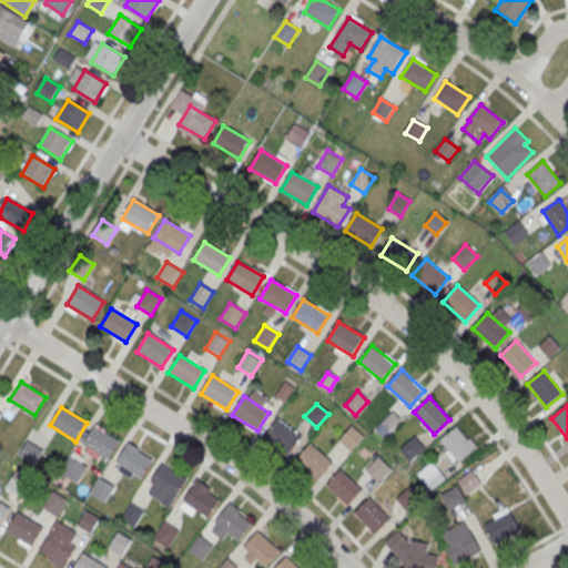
[(279,421),(303,438),(290,456),(266,437),(279,421)]
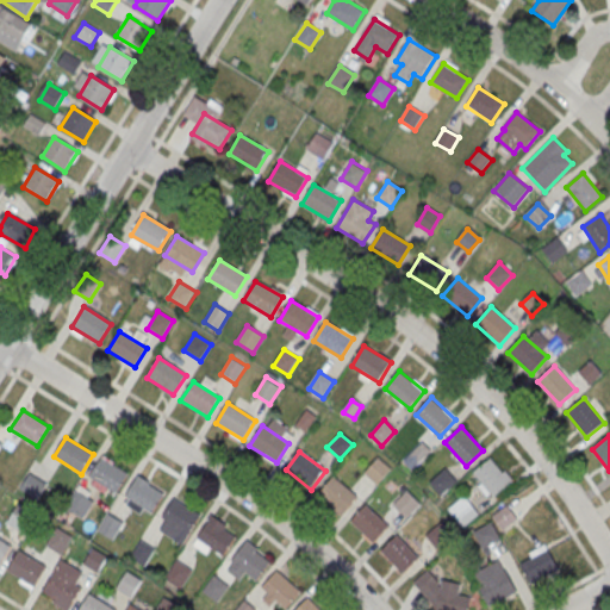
[(101,458),(129,474),(117,495),(89,477),(101,458)]
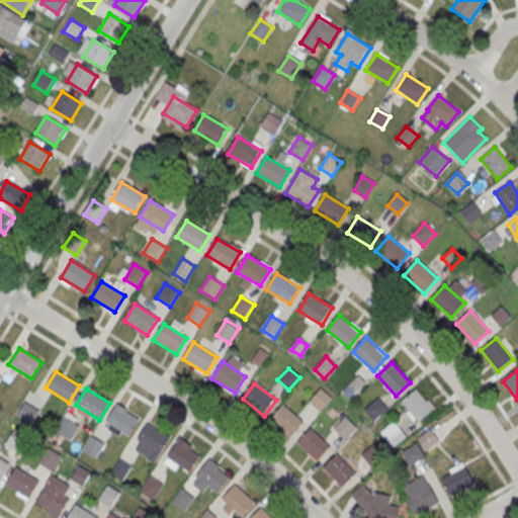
[(417,389),(434,410),(419,422),(402,401),(417,389)]
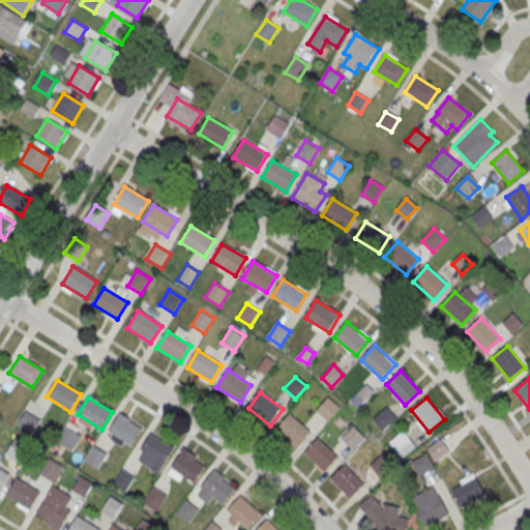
[(340,408),(327,399),(317,412),(328,421),(340,408)]
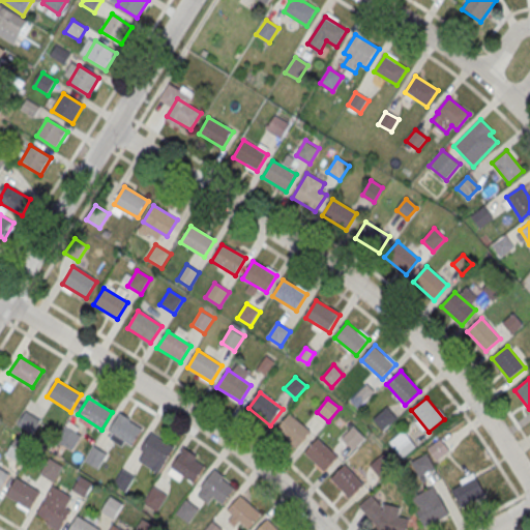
[(30,434),(38,422),(26,412),(18,423),(30,434)]
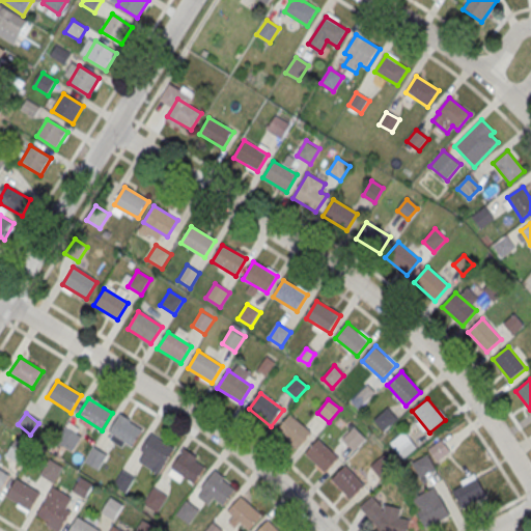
[(119,415),(143,430),(132,447),(109,431),(119,415)]
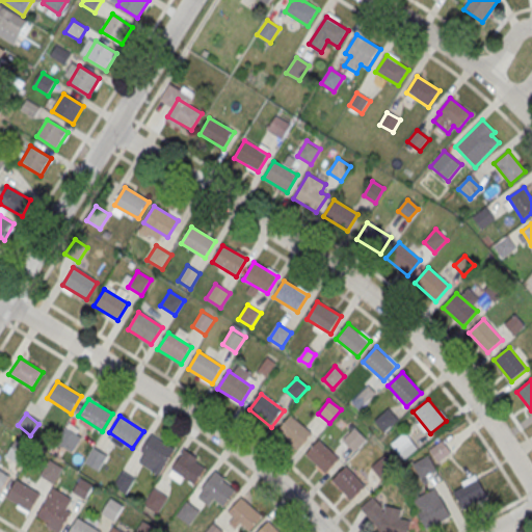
[(291,416),(312,435),(298,450),(277,430),(291,416)]
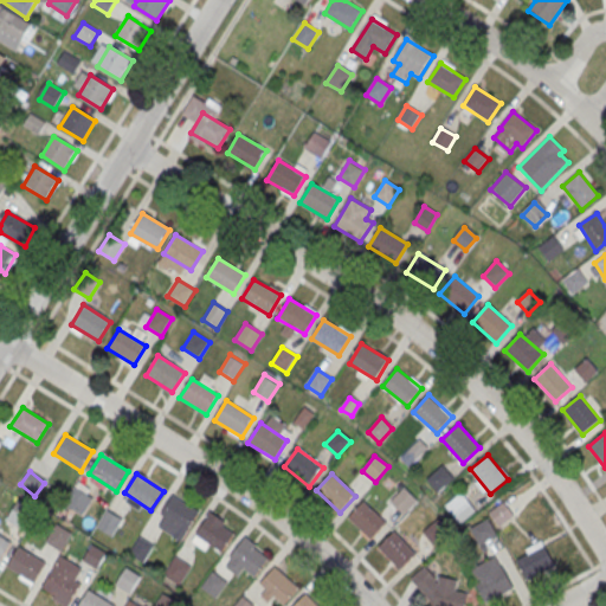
[(75,488),(90,497),(78,515),(64,505),(75,488)]
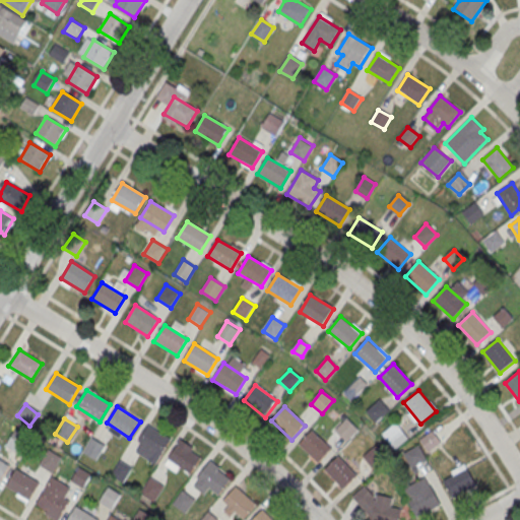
[(345,446),(358,429),(345,419),(332,438),(345,446)]
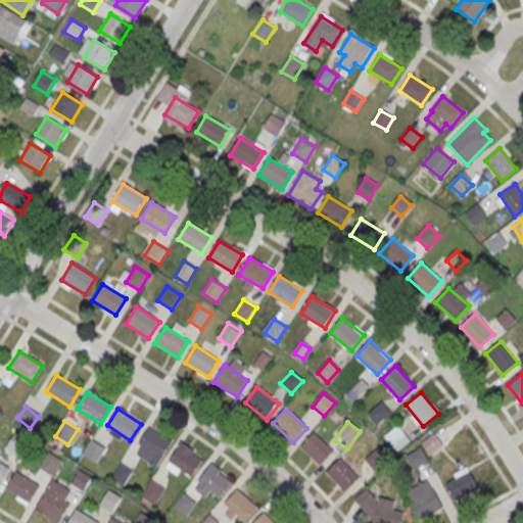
[(149,427),(172,442),(160,459),(138,443),(149,427)]
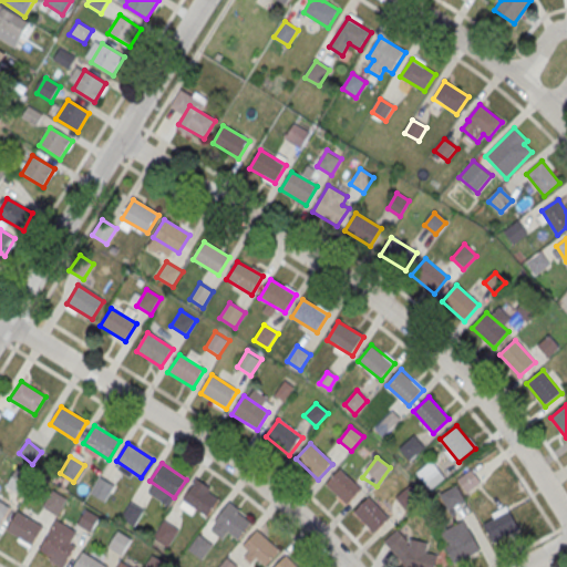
[(420,470),(424,485),(440,481),(435,465),(420,470)]
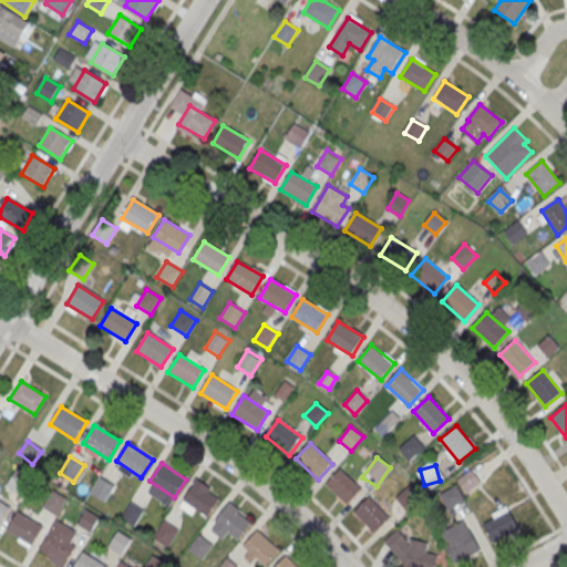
[(340,468),(361,490),(347,505),(326,484),(340,468)]
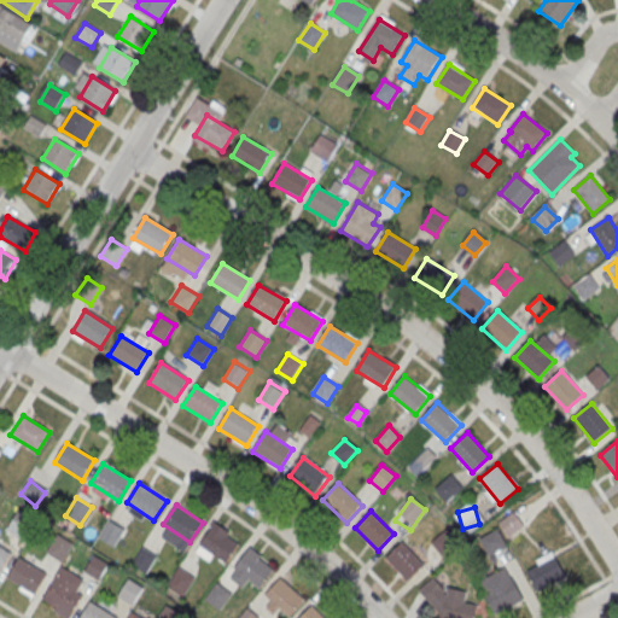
[(21,514),(36,524),(24,541),(10,532),(21,514)]
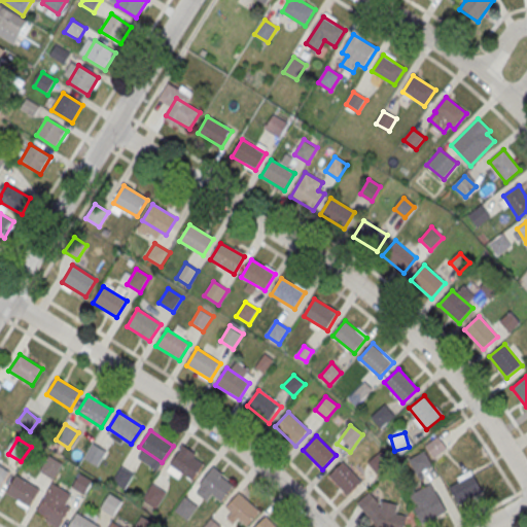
[(446,449),(437,438),(426,447),(433,457),(446,449)]
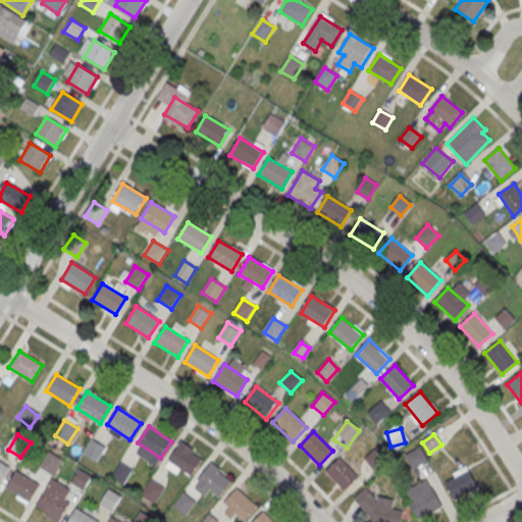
[(92,439),(105,448),(96,463),(83,455),(92,439)]
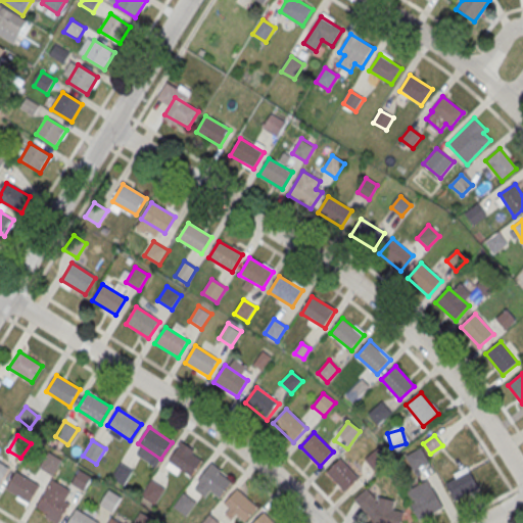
[(179,445),(202,461),(191,477),(169,462),(179,445)]
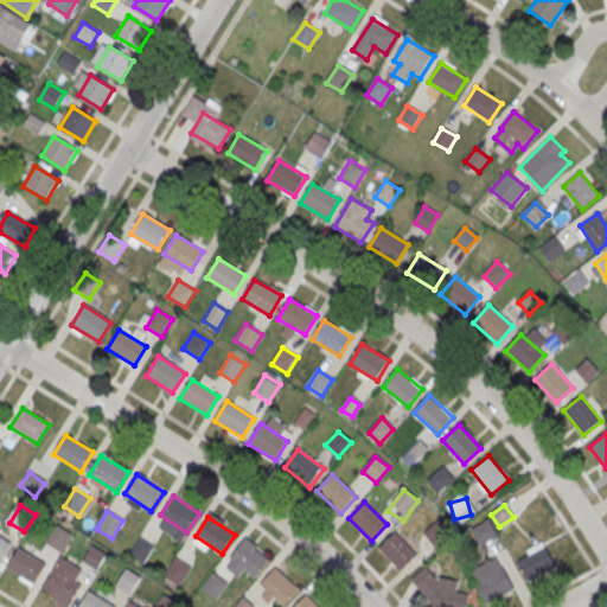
[(481,547),(498,536),(487,521),(472,531),(481,547)]
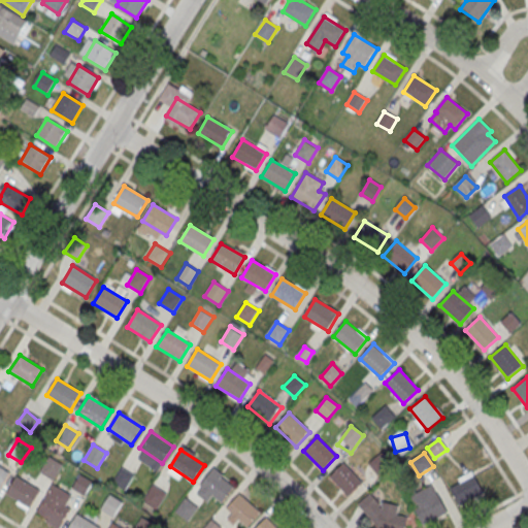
[(369,464),(378,475),(390,465),(381,454),(369,464)]
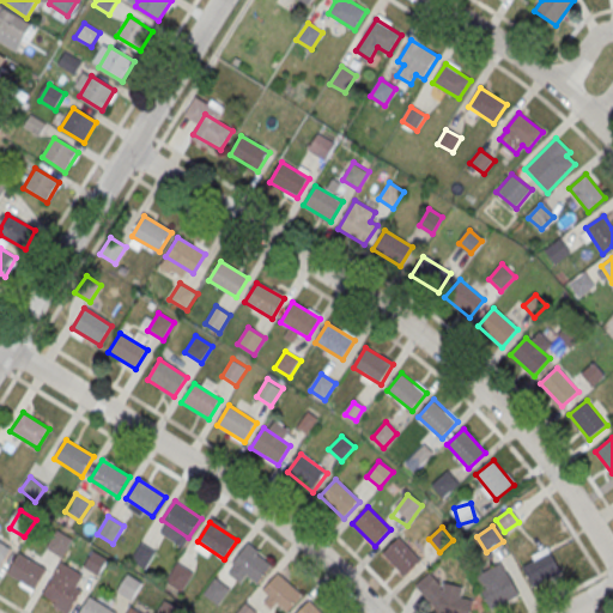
[(58,532),(73,541),(61,559),(47,550),(58,532)]
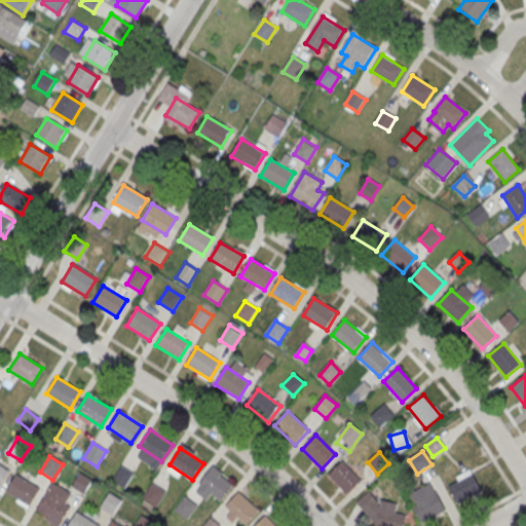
[(328,477),(346,495),(362,481),(342,462),(328,477)]
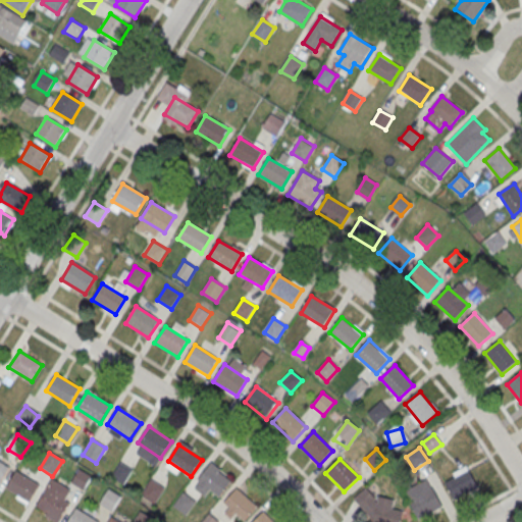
[(0,462),(9,468),(0,482),(0,462)]
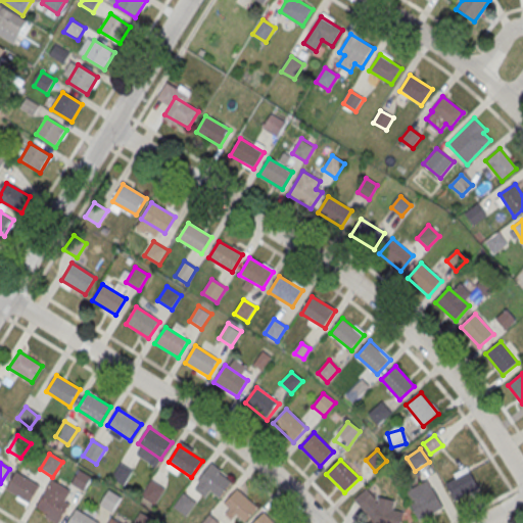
[(121,463),(133,471),(124,485),(110,478),(121,463)]
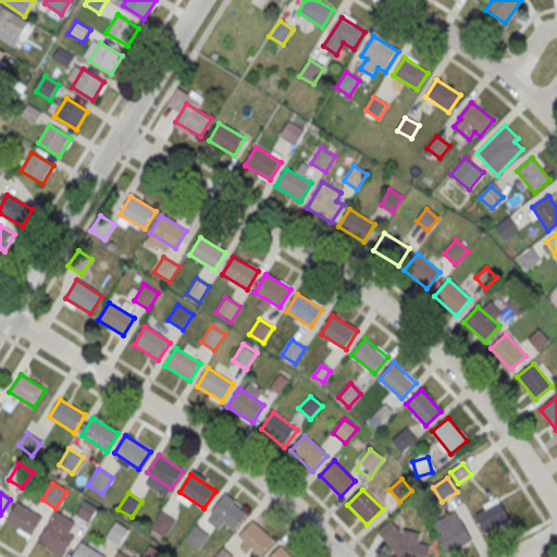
[(224,496),(247,515),(233,531),(211,512),(224,496)]
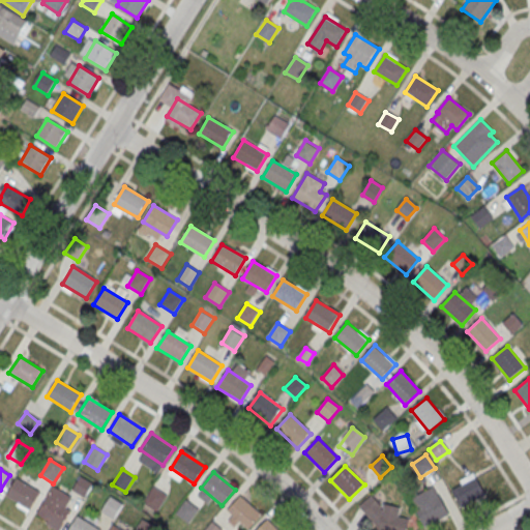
[(81,476),(93,484),(84,499),(71,491),(81,476)]
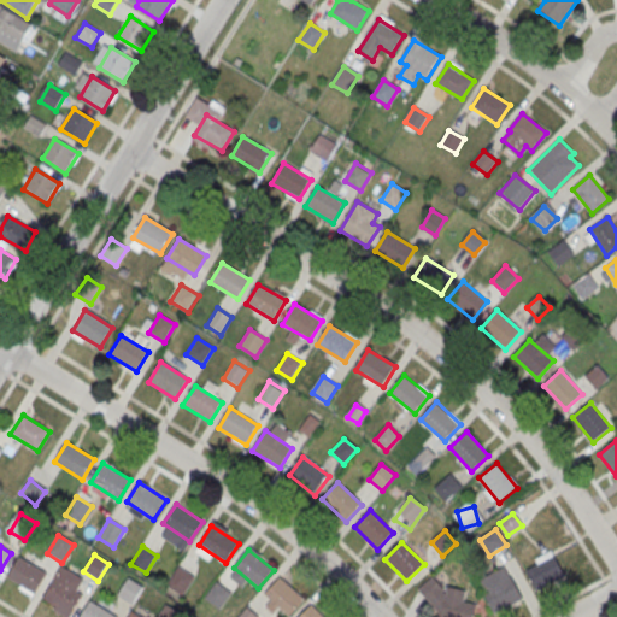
[(18,557),(46,574),(34,594),(6,577),(18,557)]
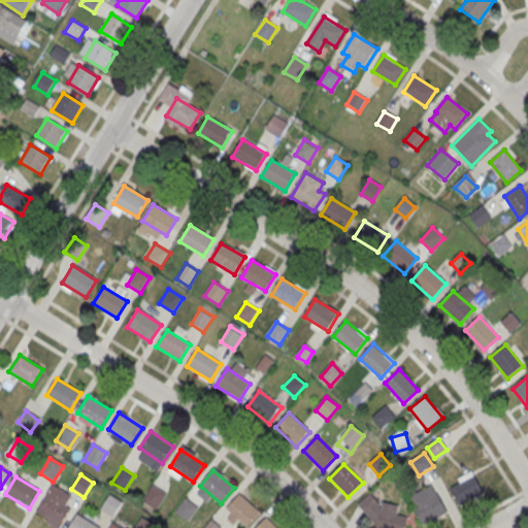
[(450,489),(458,506),(483,496),(474,477),(450,489)]
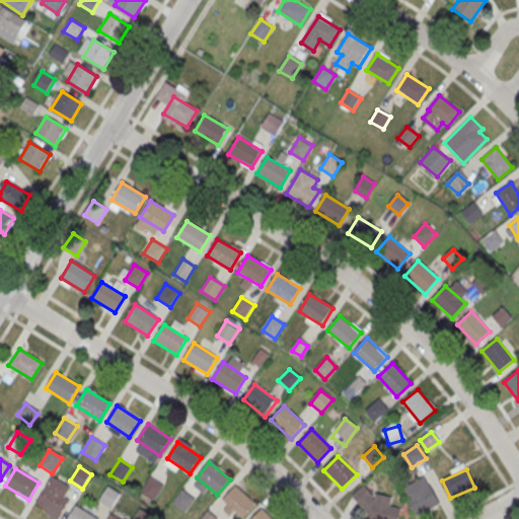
[(150,477),(162,486),(153,501),(140,493),(150,477)]
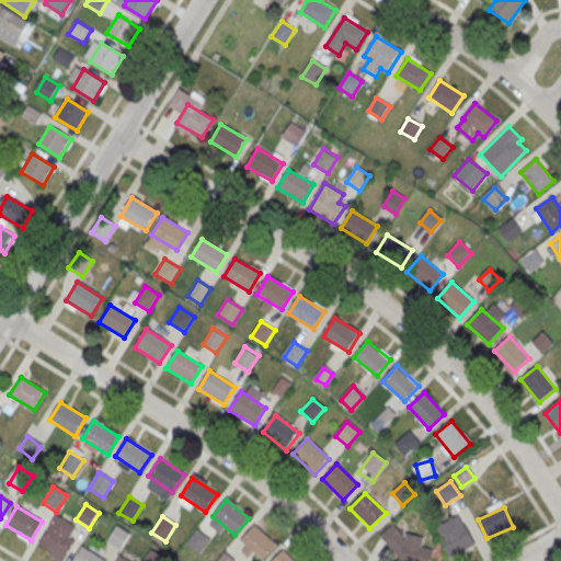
[(449,559),(474,546),(460,516),(434,529),(449,559)]
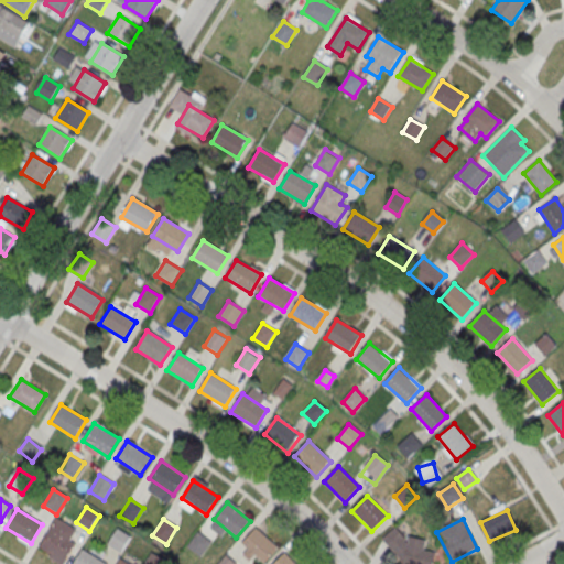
[(256,528),(278,548),(263,563),(241,543),(256,528)]
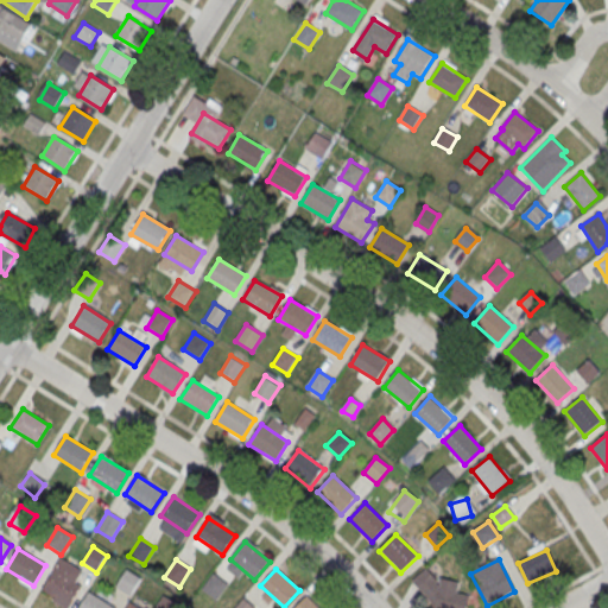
[(126,570),(141,580),(131,597),(115,588),(126,570)]
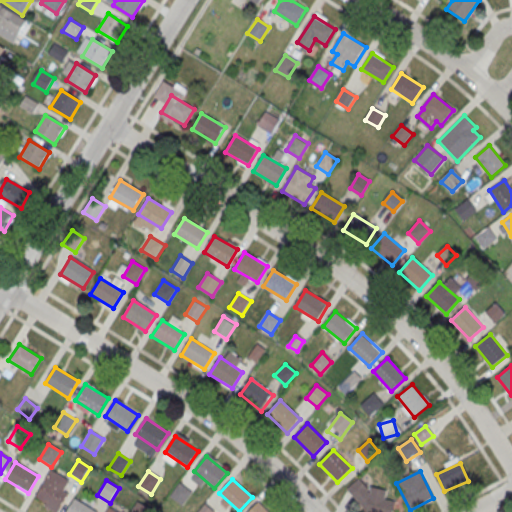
[(45,481),(69,494),(59,511),(36,497),(45,481)]
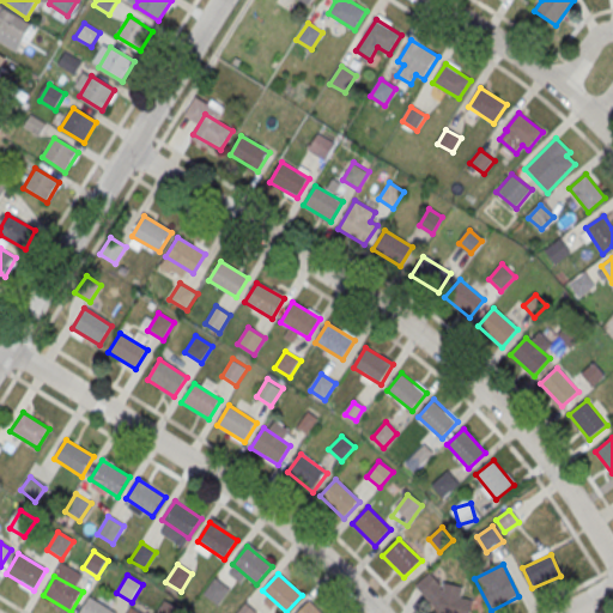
[(214,580),(230,589),(219,607),(204,598),(214,580)]
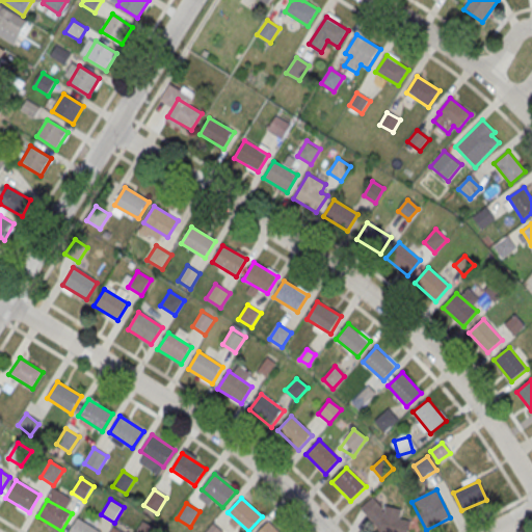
[(408,531),(409,521),(401,521),(400,505),(372,506),(371,531),(408,531)]
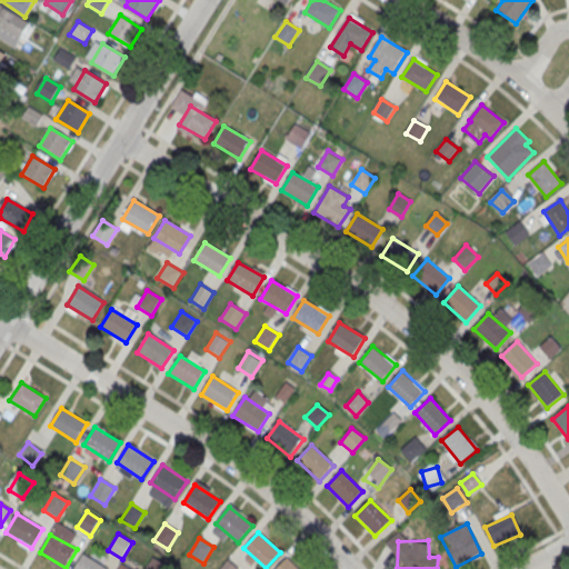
[(72,568),(82,555),(108,568),(72,568)]
